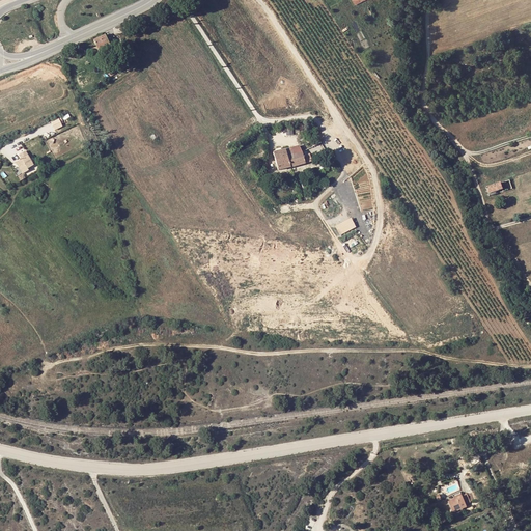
[(94,52),(110,45),(105,35),(93,39),(95,44),(90,46),(88,50),(94,52)]
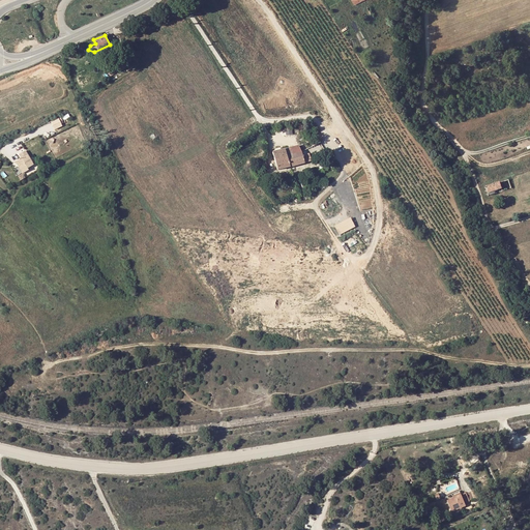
[(313,146),(320,142),(317,138),(311,141),(310,138),(306,140),(310,147),(313,146)]
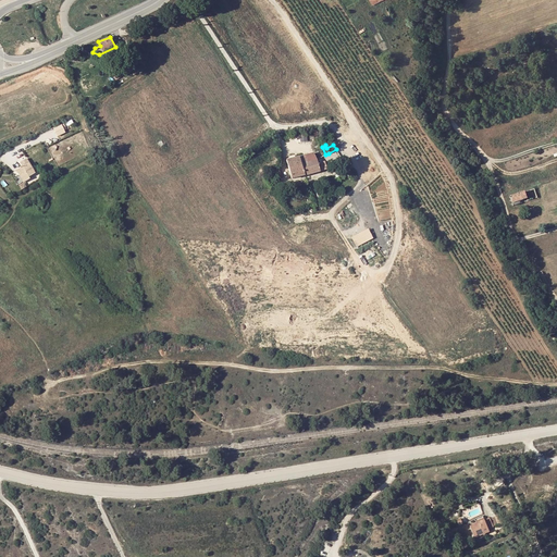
[(333,160),(341,156),(336,149),(329,153),(333,160)]
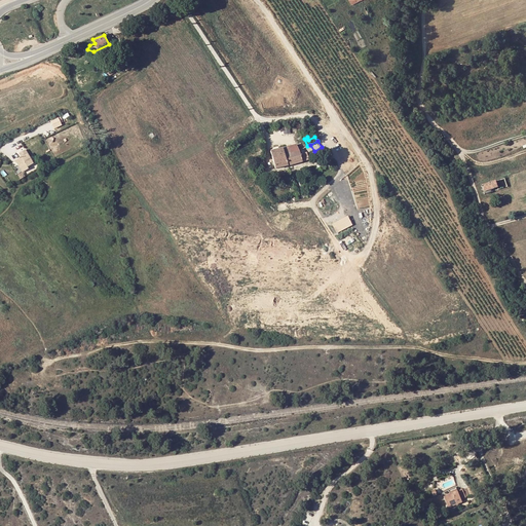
[(297,144),(271,151),(275,167),(302,161),(297,144)]
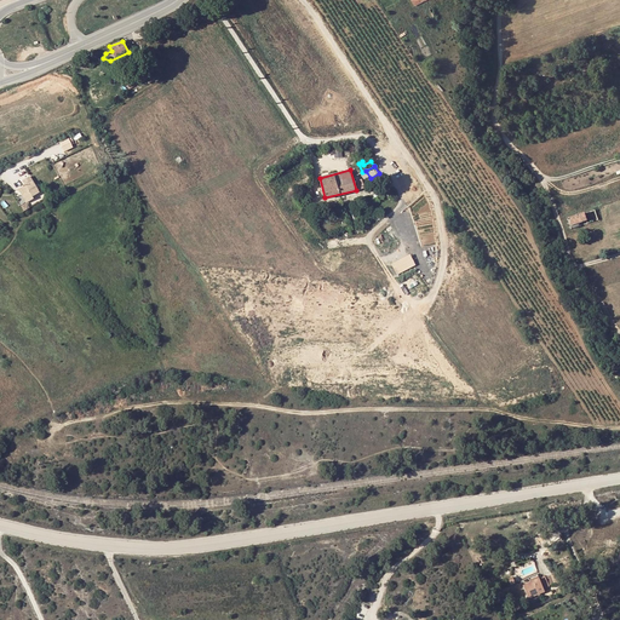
[(27,188),(32,196),(39,191),(34,184),(28,188),(27,188)]
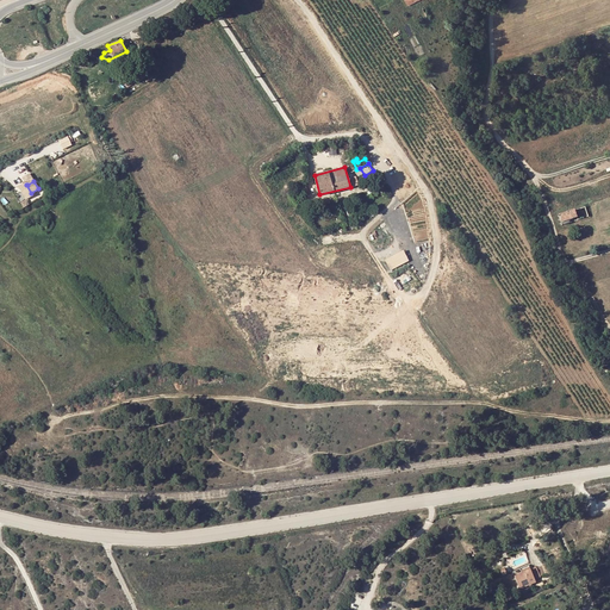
[(577,217),(574,210),(560,215),(561,221),(571,218),(577,217)]
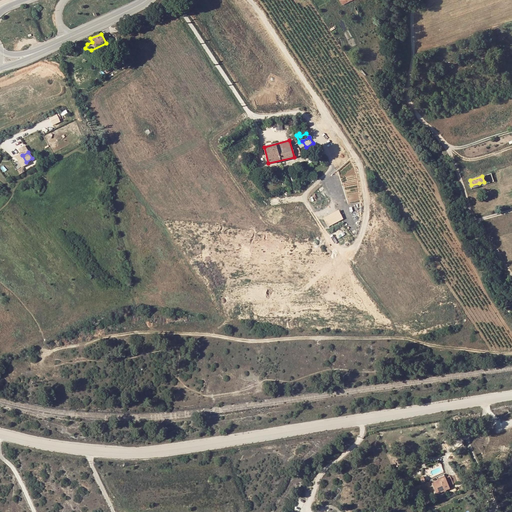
[(322,218),(327,227),(343,219),(338,210),(322,218)]
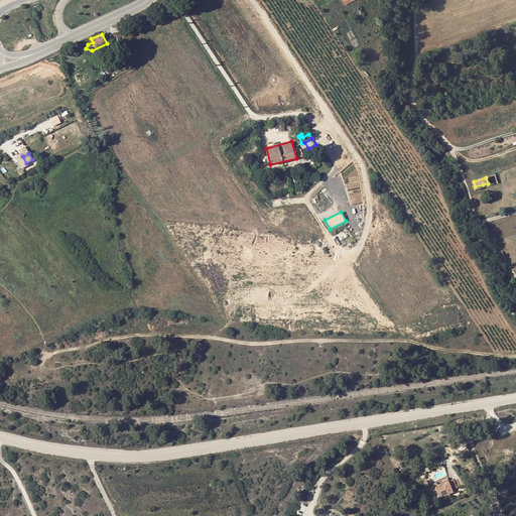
[(449,482),(448,481),(441,484),(435,487),(440,498),(454,492),(453,490),(457,488),(454,481),(449,482)]
